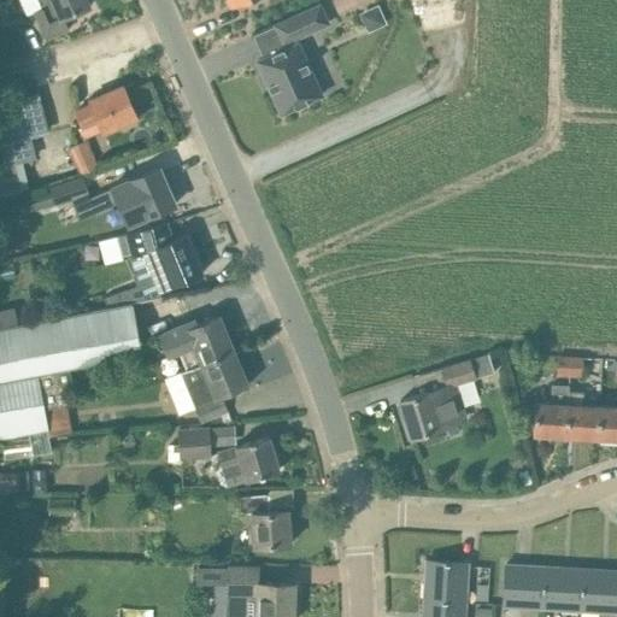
[(89,5),(86,0),(39,0),(45,13),(36,17),(46,39),(68,29),(63,17),(89,5)]
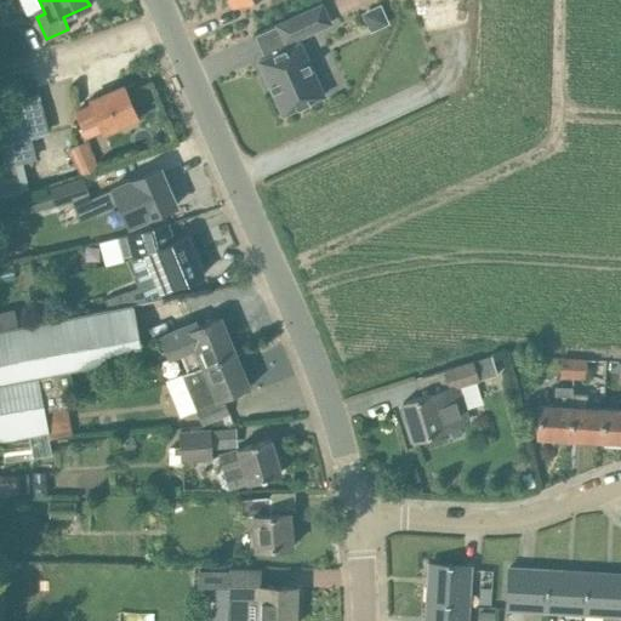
[(260,61),(283,114),(324,96),(300,43),(298,44),(296,39),(330,23),(322,6),(278,26),(285,44),(289,41),(291,46),(260,61)]
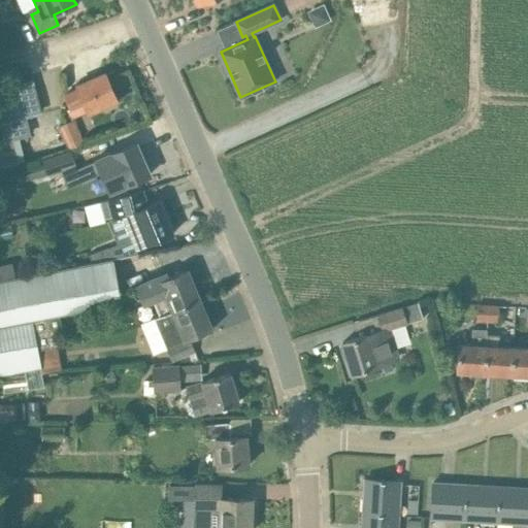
[(117,104),(114,101),(117,100),(105,73),(76,86),(78,89),(65,94),(74,118),(103,105),(104,109),(117,104)]
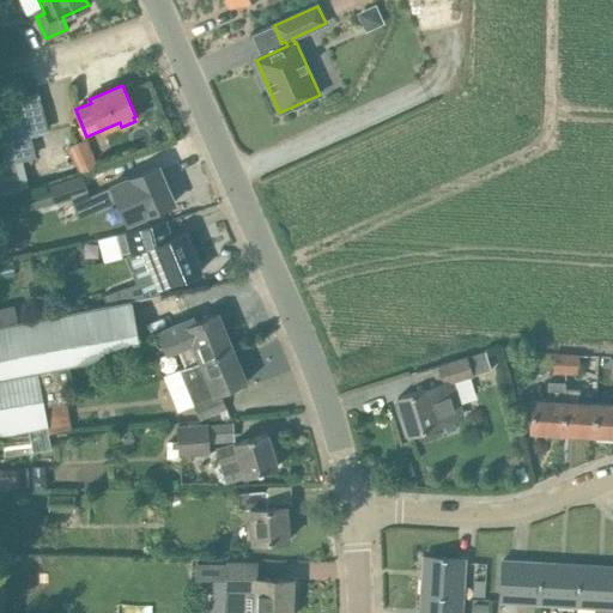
[(46,131),(37,92),(0,98),(6,140),(1,140),(2,163),(32,156),(29,134),(46,131)]
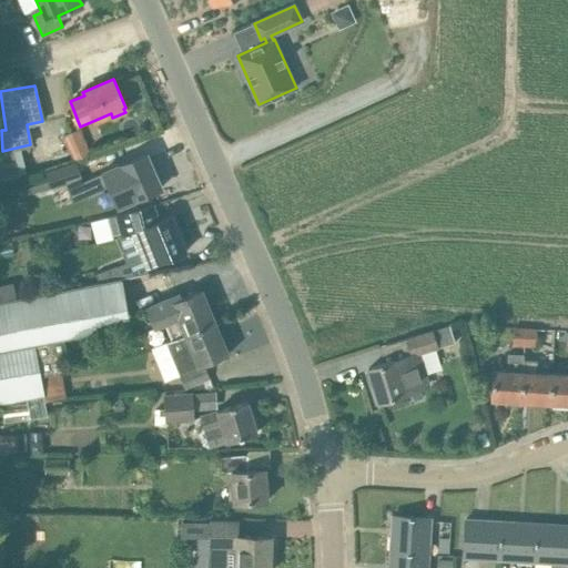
[(120,165),(83,181),(88,195),(108,186),(118,208),(135,200),(140,198),(161,189),(145,153),(125,162),(120,164),(120,165)]
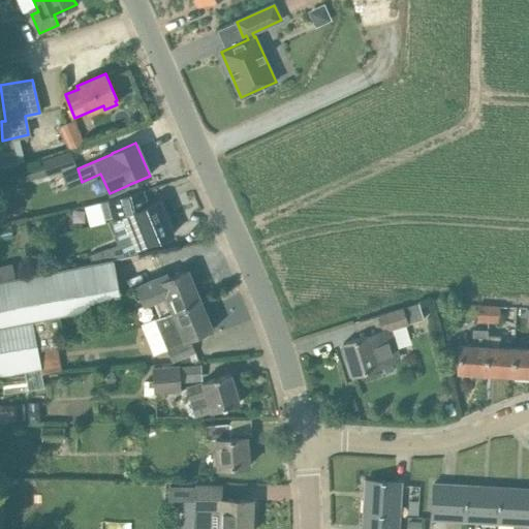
[(43,163),(24,169),(27,180),(47,174),(75,164),(72,152),(43,161),(43,163)]
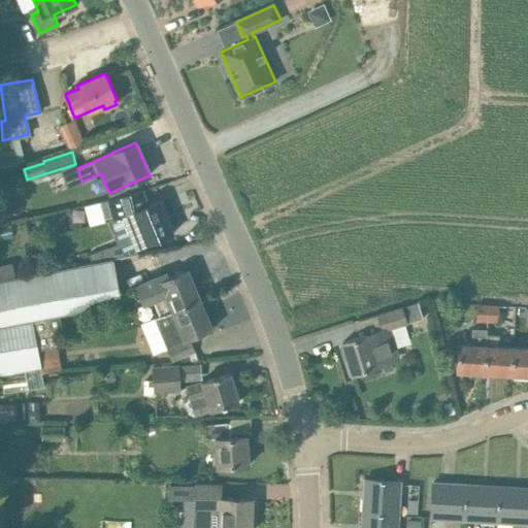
[(142,191),(93,205),(97,220),(105,218),(106,223),(125,218),(129,226),(128,227),(136,248),(146,243),(146,244),(173,233),(160,200),(147,205),(142,191)]
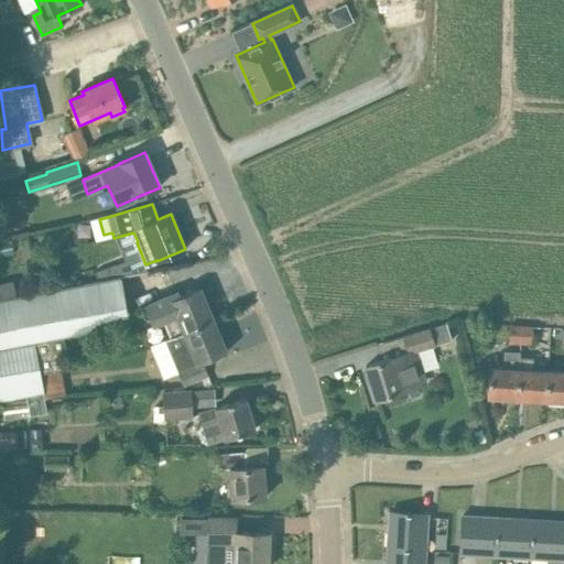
[(41,291),(0,297),(0,346),(32,342),(35,340),(55,337),(61,336),(96,329),(95,322),(128,315),(128,314),(95,321),(87,283),(155,271),(155,269),(129,274),(77,284),(41,291)]
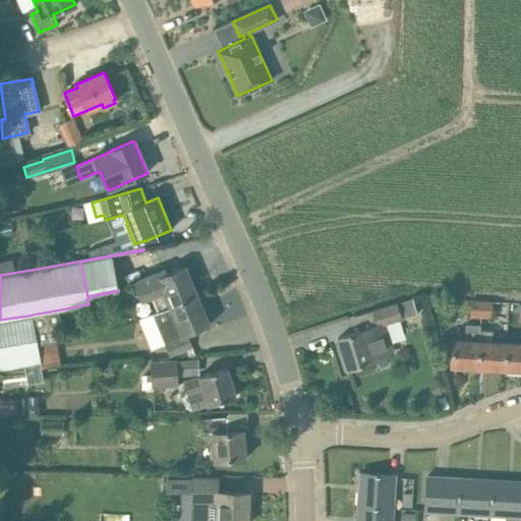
[(159,311),(197,295),(185,266),(159,277),(157,273),(130,284),(133,293),(140,298),(152,294),(159,311)]
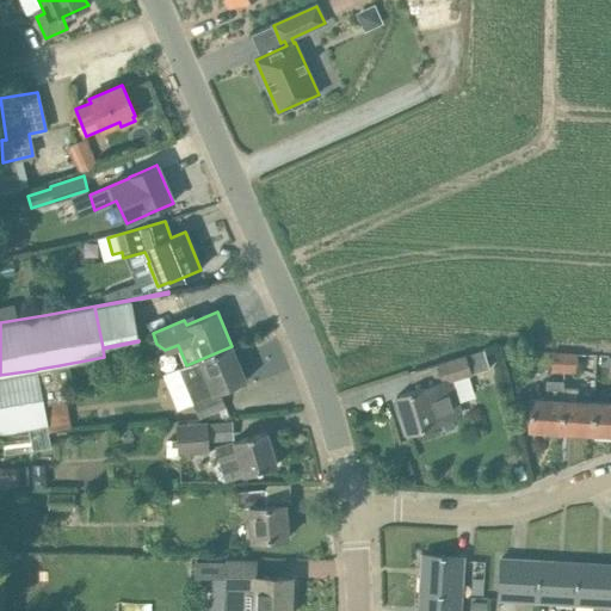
[(246,381),(232,346),(186,365),(179,369),(199,418),(226,407),(220,392),(246,381)]
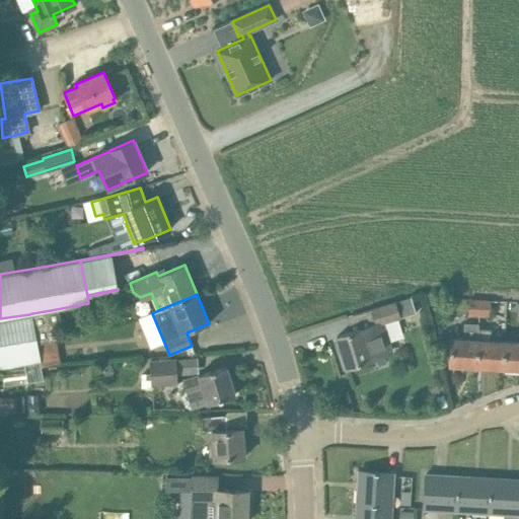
[(416,312),(411,297),(371,309),(376,324),(337,337),(347,367),(371,359),(371,358),(390,352),(382,323),(416,312)]
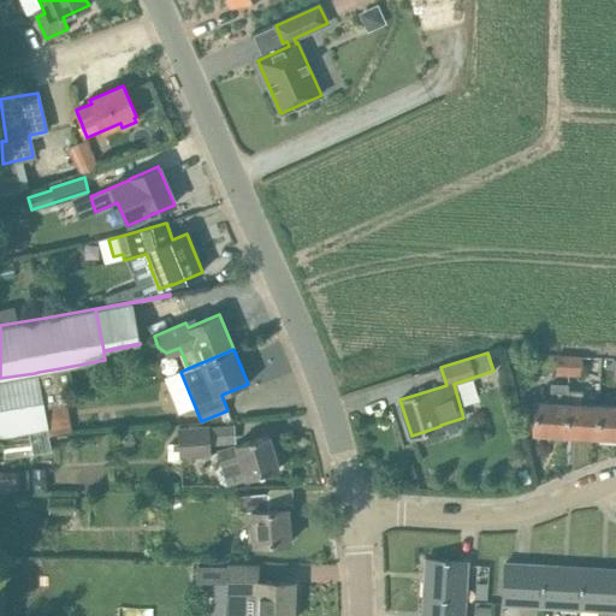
[(568,375),(570,356),(558,355),(556,374),(568,375)]
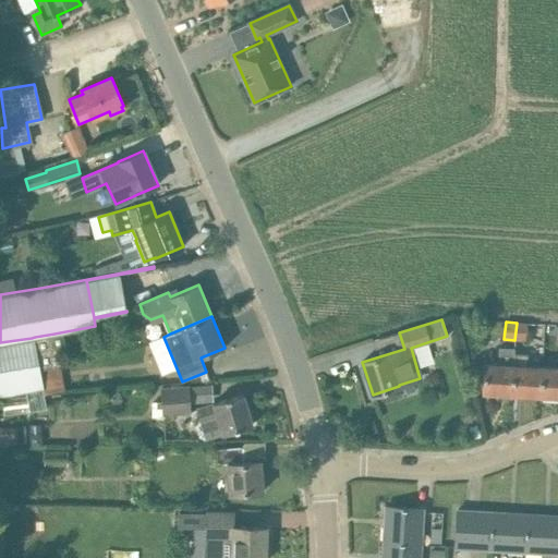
[(529,324),(517,323),(514,340),(526,341),(529,324)]
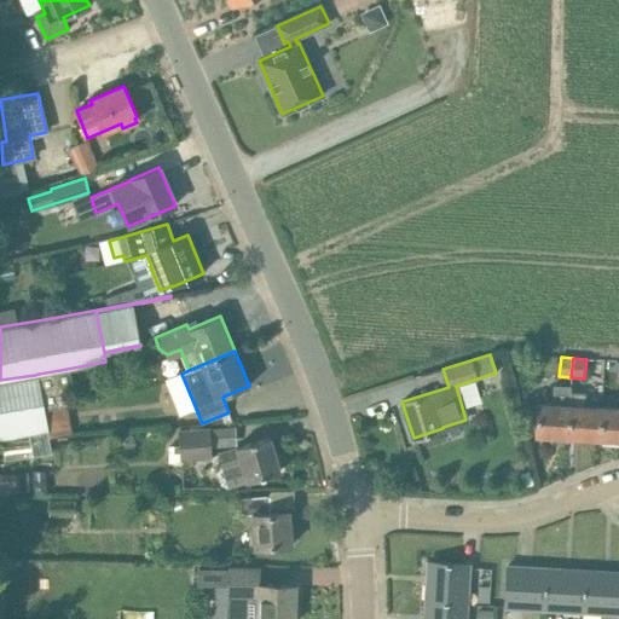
[(35,375),(0,380),(0,439),(48,431),(39,374),(35,375)]
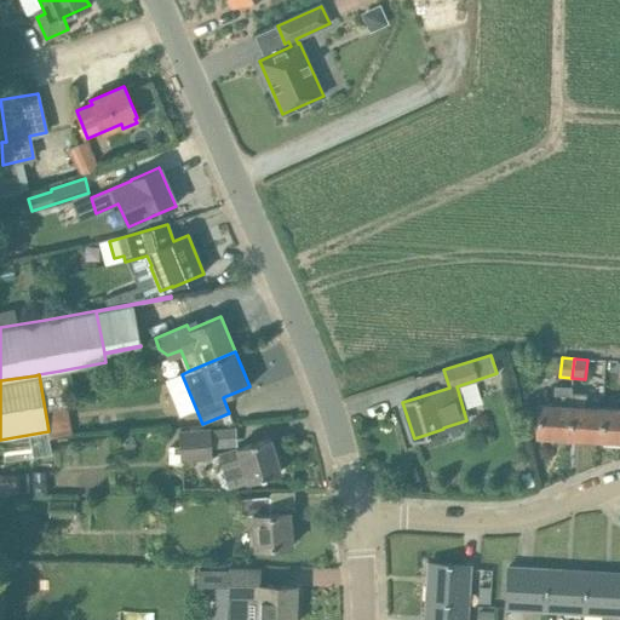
[(569,437),(570,406),(572,392),(572,388),(555,386),(552,405),(538,403),(535,436),(569,437)]
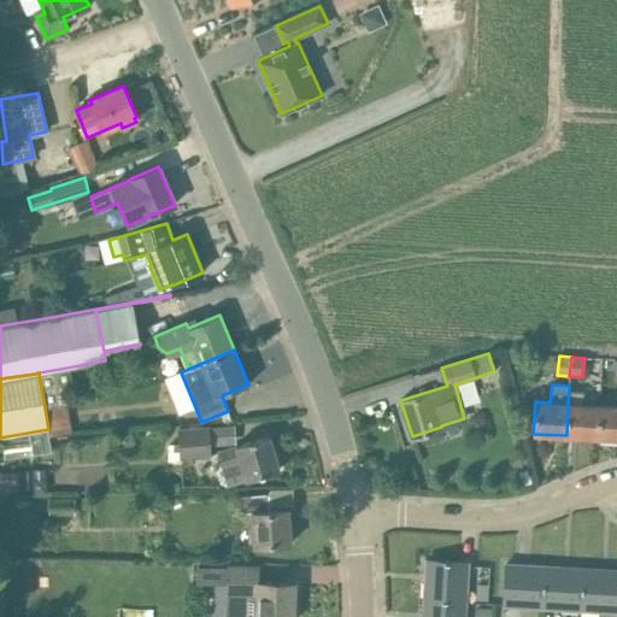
[(598,438),(600,405),(583,404),(583,392),(569,391),(568,404),(566,435),(598,438)]
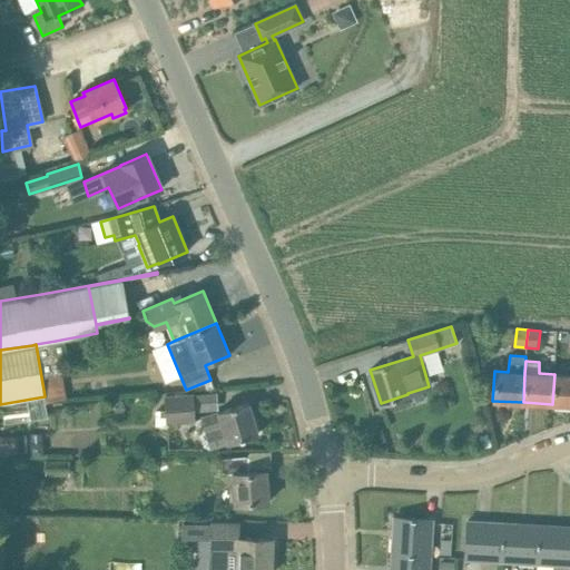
[(569,375),(554,374),(552,404),(569,405),(569,375)]
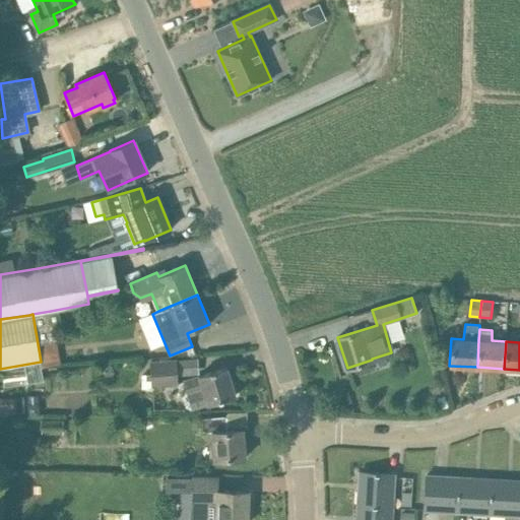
[(175,361),(149,363),(152,386),(177,384),(175,361)]
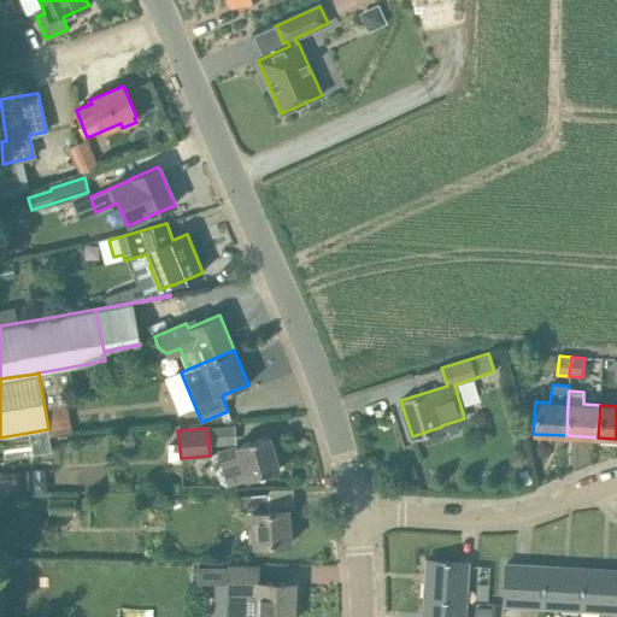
[(222,464),(217,471),(221,483),(228,485),(278,470),(269,435),(236,445),(236,447),(218,452),(222,464)]
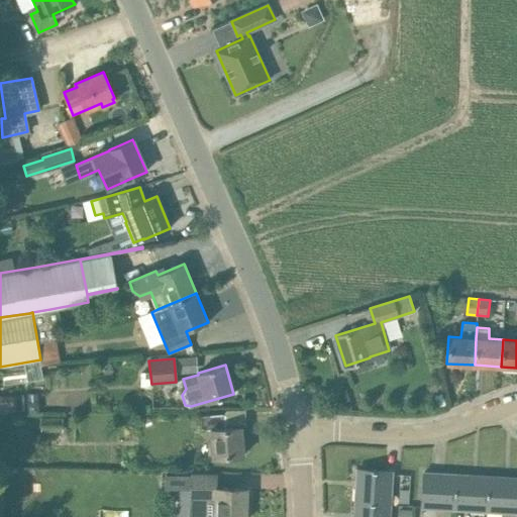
[(38,393),(26,394),(27,413),(39,413),(38,393)]
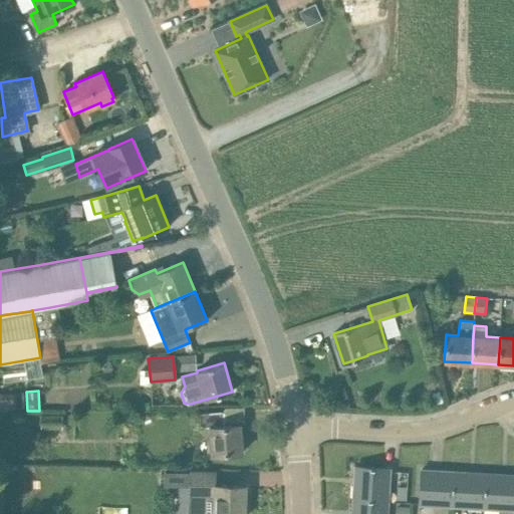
[(224,411),(204,412),(200,413),(200,428),(209,428),(211,455),(242,452),(240,424),(225,425),(224,411)]
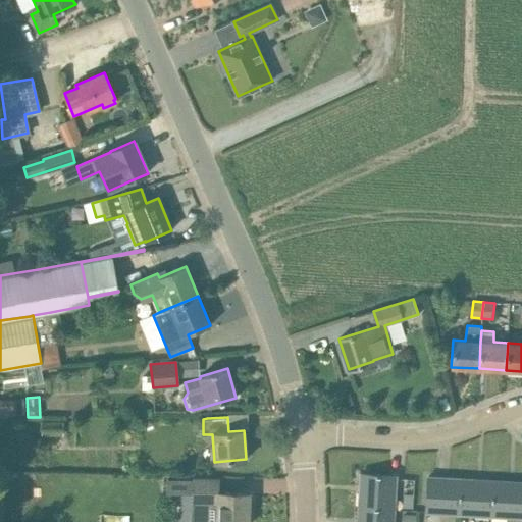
[(359,507),(394,509),(396,475),(361,473),(359,507)]
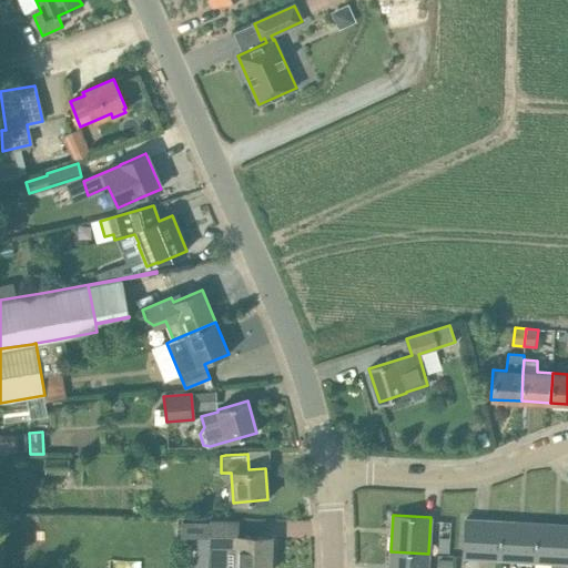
[(499,559),(501,521),(466,519),(464,557),(499,559)]
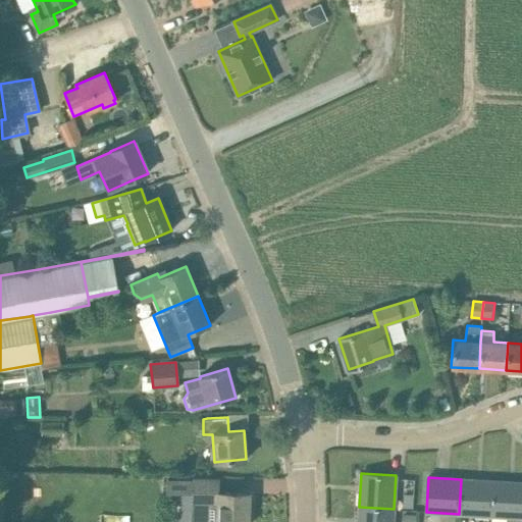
[(247,521),(248,493),(193,491),(193,479),(172,478),(171,520),(192,520),(192,502),(206,503),(205,521),(247,521)]
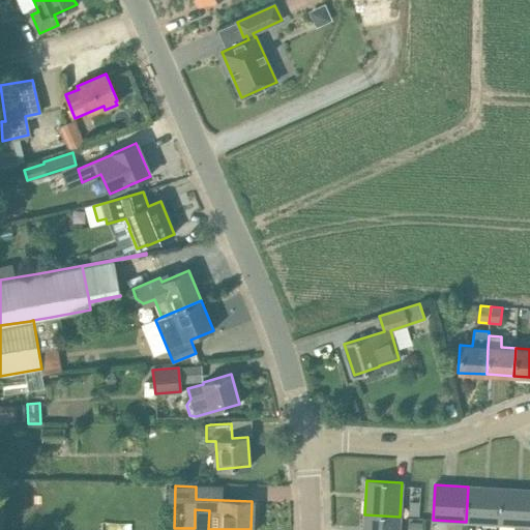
[(501,489),(468,487),(466,522),(499,524),(501,489)]
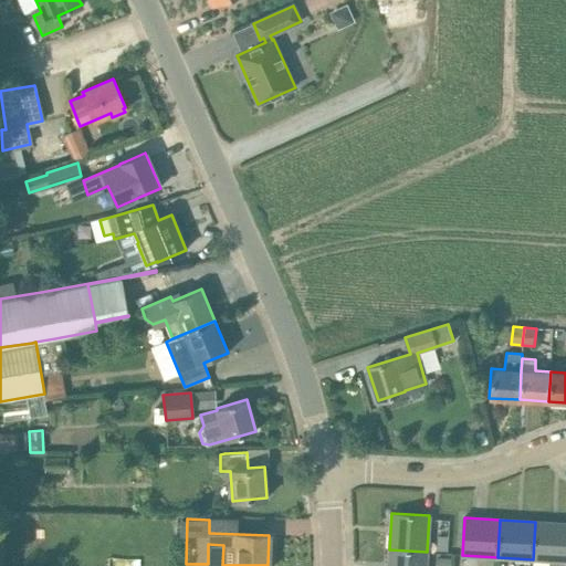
[(565,523),(535,522),(533,559),(565,561),(565,523)]
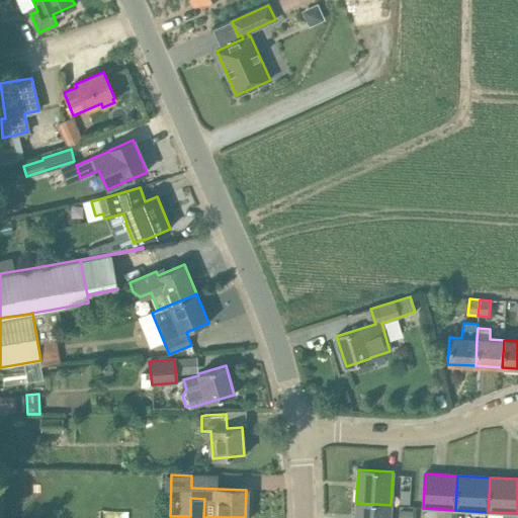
[(390,517),(391,505),(356,503),(354,517),(390,517)]
